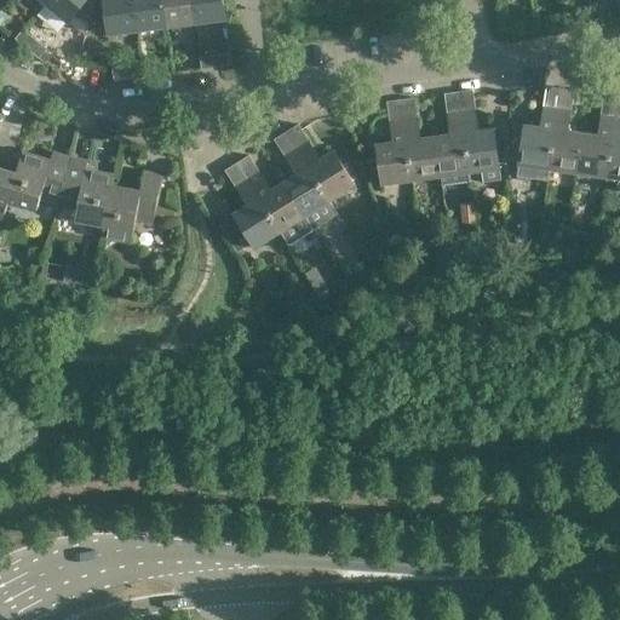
[(86,0),(47,0),(45,5),(68,24),(86,0)]
